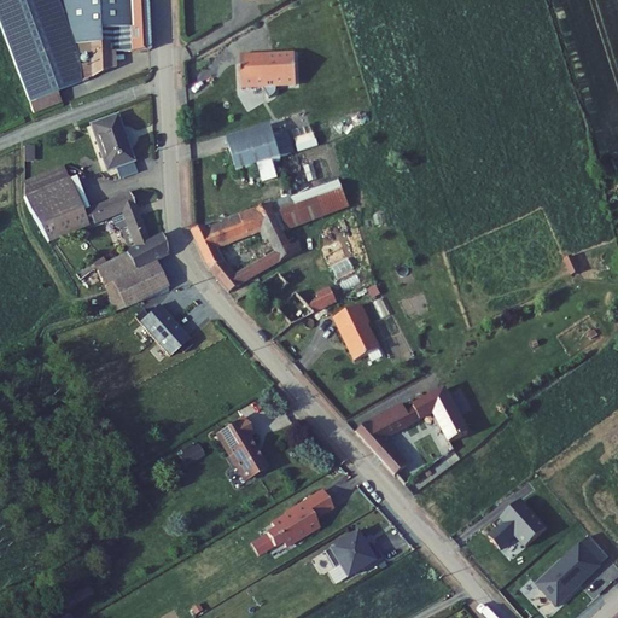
[(0,0),(0,12),(39,112),(69,101),(65,91),(99,77),(95,4),(86,4),(85,0),(0,0)]
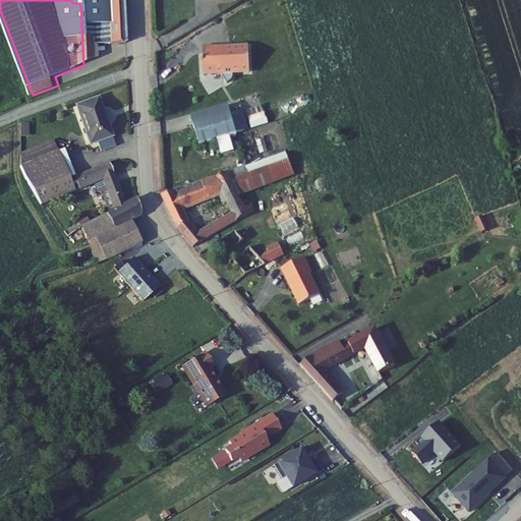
[(132,45),(130,0),(115,0),(116,2),(80,3),(83,65),(99,59),(98,46),(132,45)]
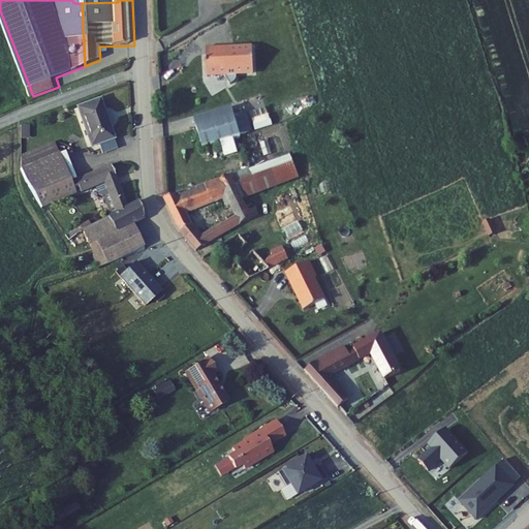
[(209,54),(199,54),(200,74),(203,74),(206,80),(219,79),(226,86),(230,81),(230,80),(230,79),(247,78),(246,52),(219,53),(217,52),(211,56),(209,54)]
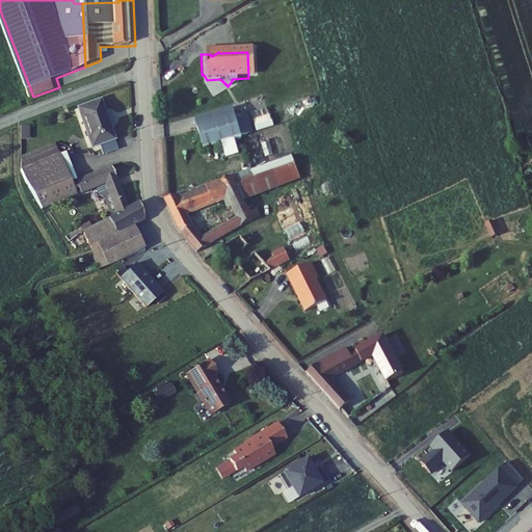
[(99,92),(79,99),(83,111),(80,112),(86,129),(89,127),(92,138),(113,131),(99,92)]
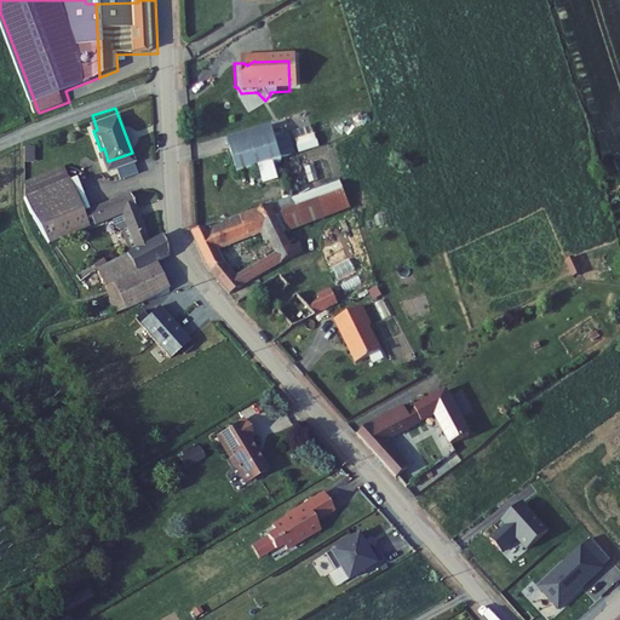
[(281,120),(223,141),(236,177),(280,161),(275,147),(288,142),(281,120)]
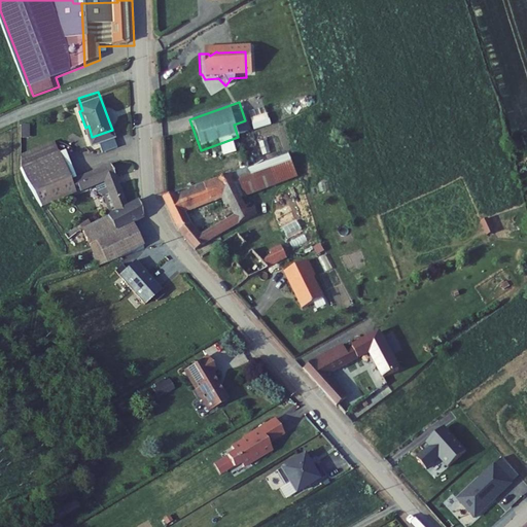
[(268,112),(251,117),(254,130),(271,124),(268,112)]
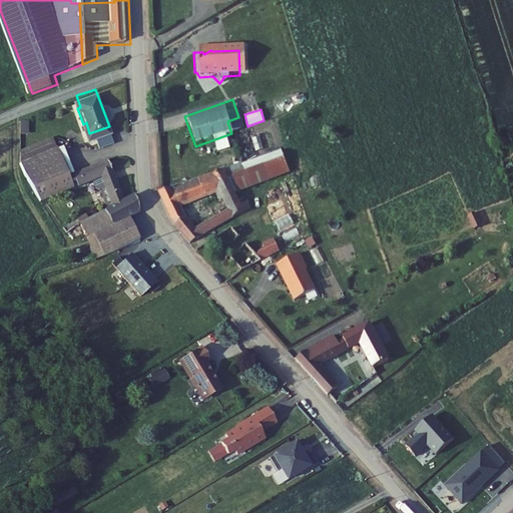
[(45,209),(77,190),(70,178),(58,145),(22,158),(19,175),(45,209)]
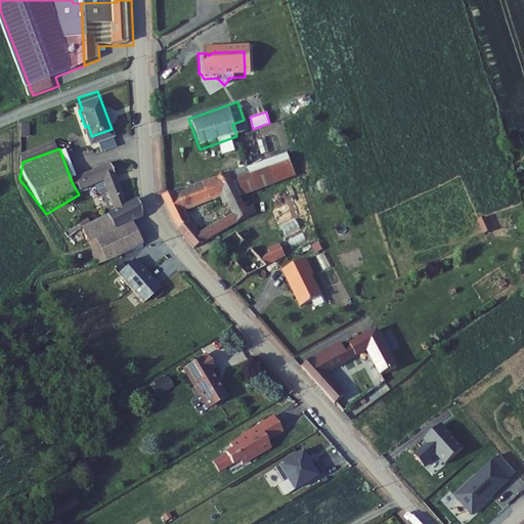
[(285,148),(243,165),(248,175),(288,159),(285,148)]
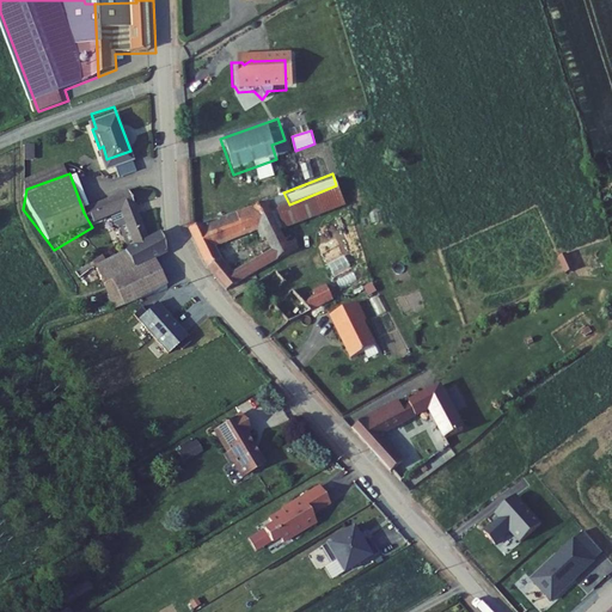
[(127,185),(84,213),(92,227),(121,210),(136,243),(96,267),(99,277),(132,262),(133,263),(152,255),(164,249),(158,227),(147,231),(127,185)]
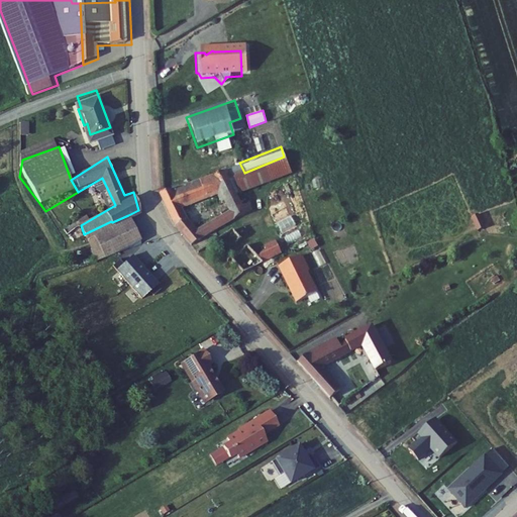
[(239,163),(226,167),(233,180),(227,183),(232,191),(288,170),(284,157),(244,173),(239,163)]
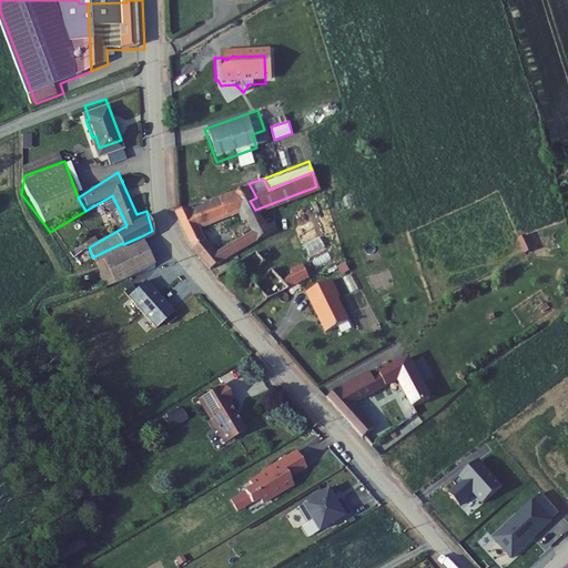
[(256,198),(249,183),(173,213),(190,244),(201,240),(196,230),(239,210),(237,208),(250,201),(256,198)]
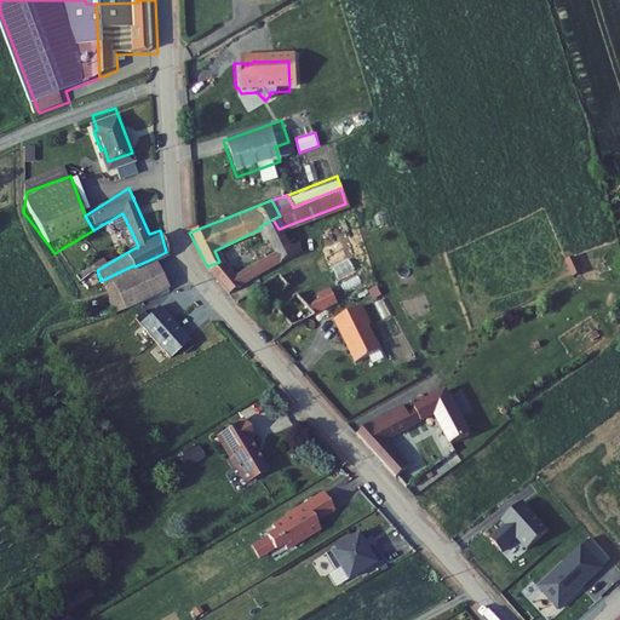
[(279,229),(273,219),(259,227),(260,229),(274,253),(239,274),(234,267),(228,270),(219,262),(207,267),(229,291),(299,250),(291,235),(285,240),(279,229)]
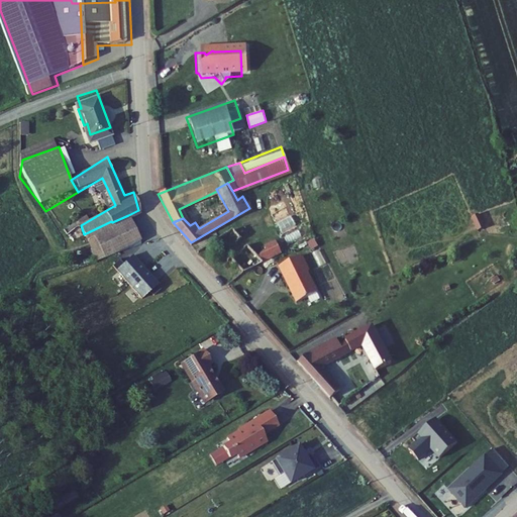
[(111,221),(84,234),(94,259),(140,242),(128,215),(112,222),(111,221)]
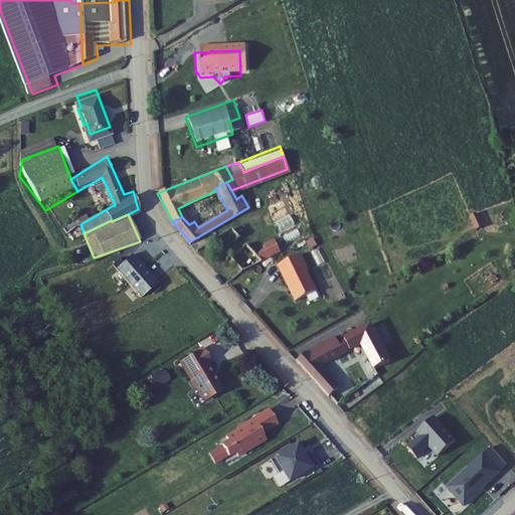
[(245,224),(236,229),(255,253),(266,248),(245,224)]
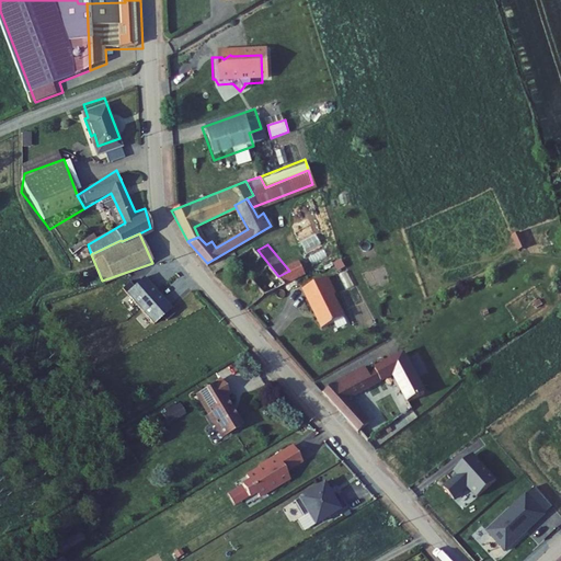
[(289,271),(278,276),(287,287),(316,273),(309,261),(289,271)]
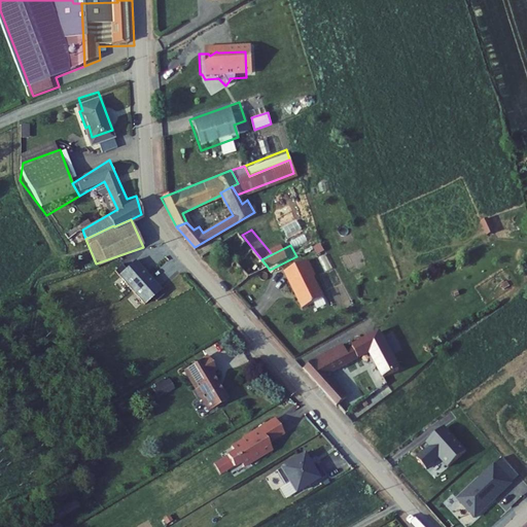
[(318,277),(310,261),(287,273),(297,294),(299,293),(301,299),(300,301),(304,310),(325,300),(315,278),(318,277)]
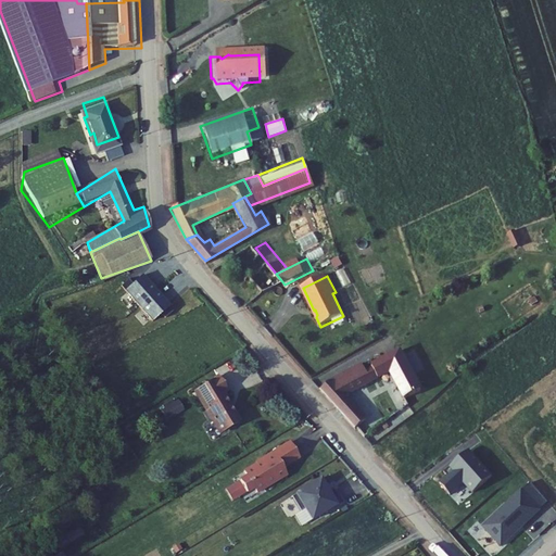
[(394,356),(380,364),(361,376),(356,369),(333,383),(331,381),(320,391),(356,433),(357,432),(364,440),(421,399),(394,356)]
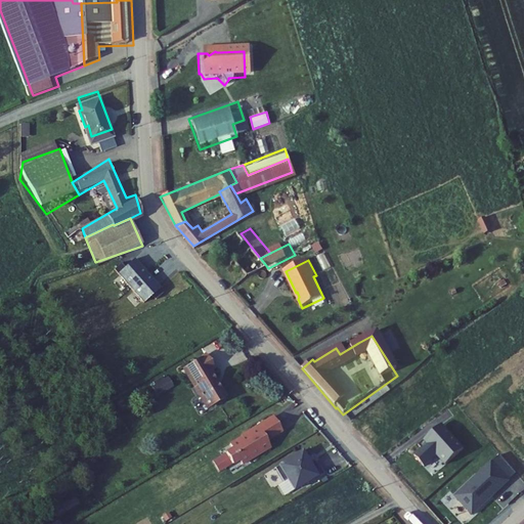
[(213,364),(216,362),(208,349),(190,360),(199,374),(194,376),(211,403),(219,398),(206,377),(217,370),(213,364)]
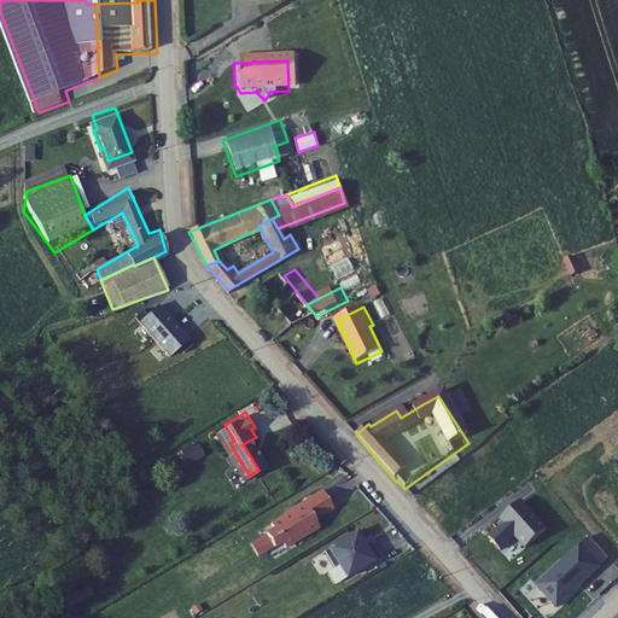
[(368,424),(362,418),(350,429),(356,435),(368,424)]
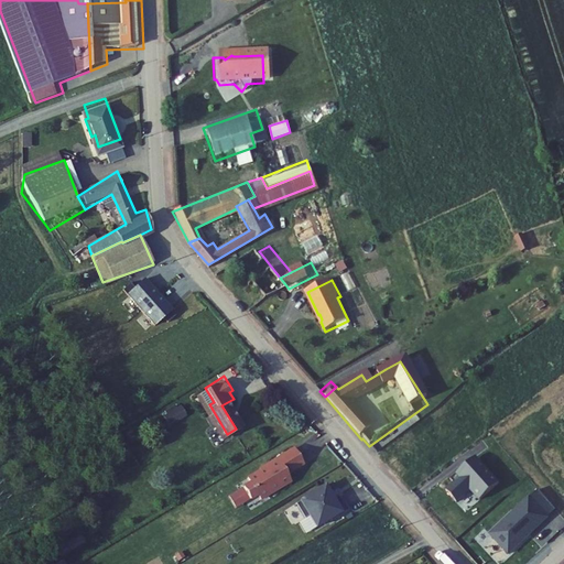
[(236,429),(248,421),(241,411),(240,411),(235,402),(235,401),(234,399),(221,405),(236,429)]
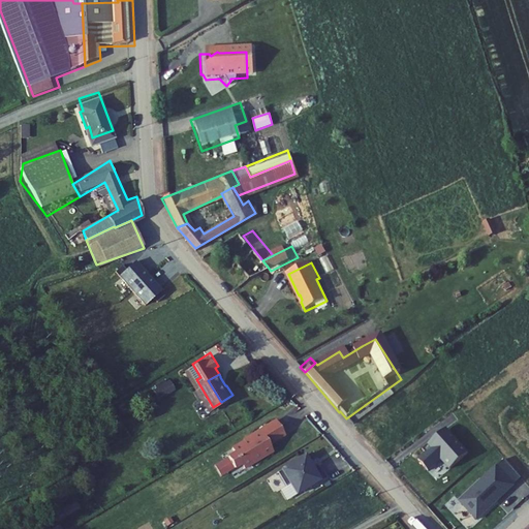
[(159,399),(176,391),(170,382),(154,391),(159,399)]
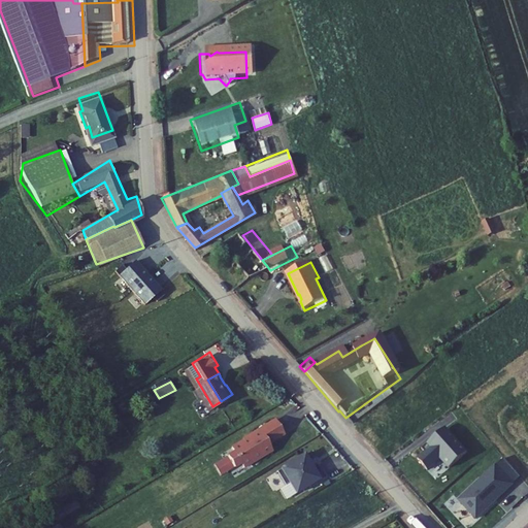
[(285,430),(275,416),(259,426),(259,427),(232,444),(234,449),(227,453),(234,464),(241,460),(243,464),(272,447),(268,439),(285,430)]
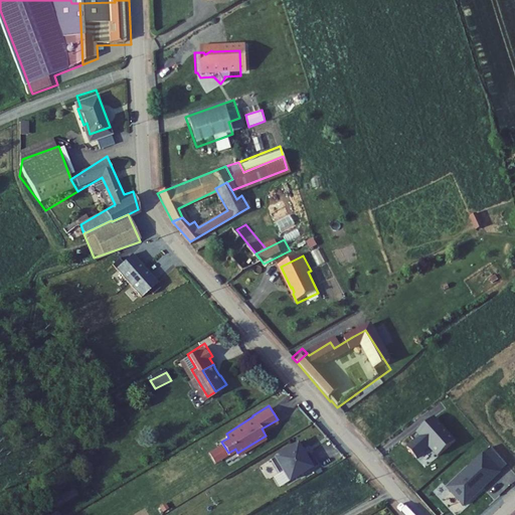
[(310,467),(327,457),(323,451),(316,455),(304,435),(278,451),(286,465),(290,462),(297,473),(309,465),(310,467)]
